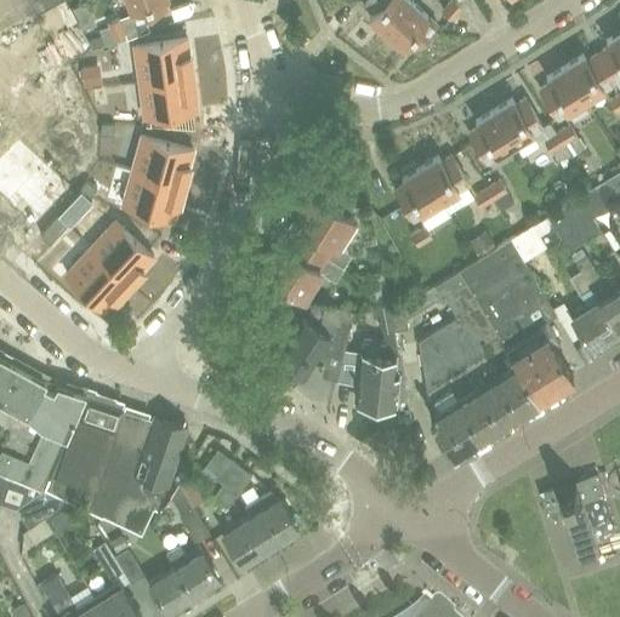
[(63,0),(33,0),(29,3),(37,15),(34,16),(35,17),(40,13),(64,1),(63,0)]
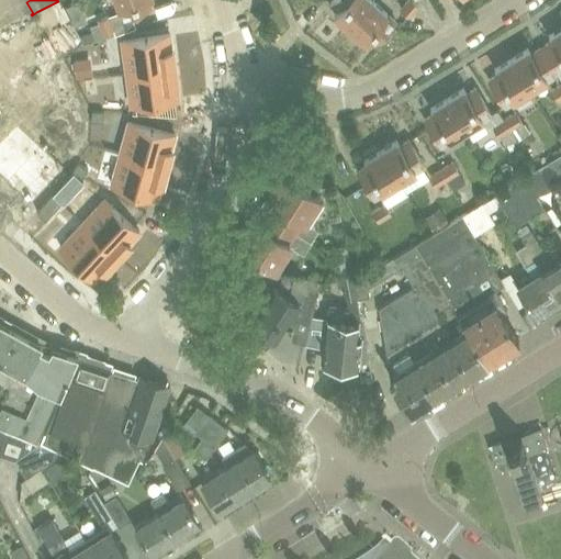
[(114,0),(119,10),(122,19),(149,9),(145,0),(114,0)]
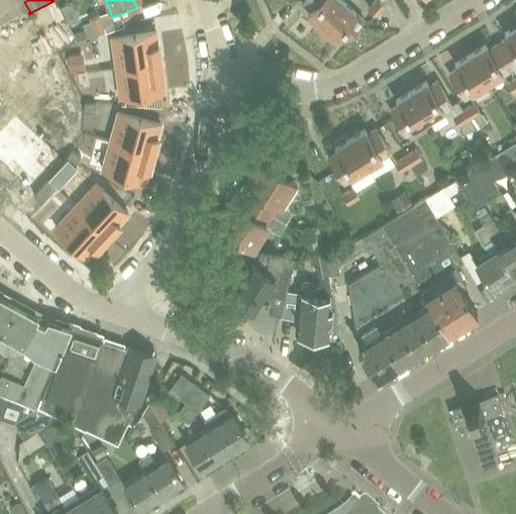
[(341,4),(336,0),(307,0),(303,6),(310,12),(306,15),(320,27),(341,4)]
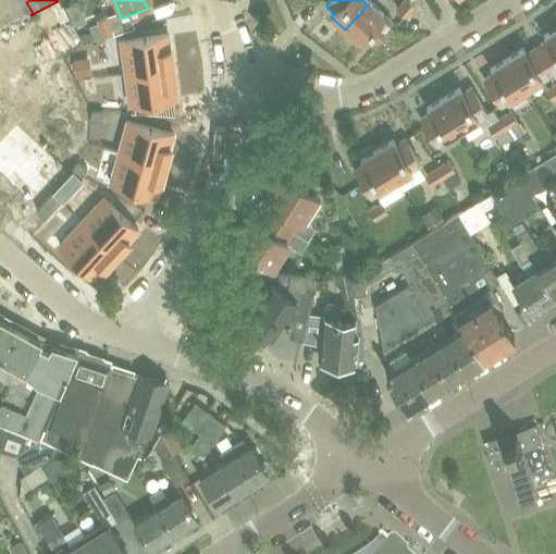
[(32,15),(29,16),(36,27),(63,13),(57,2),(36,12),(32,15)]
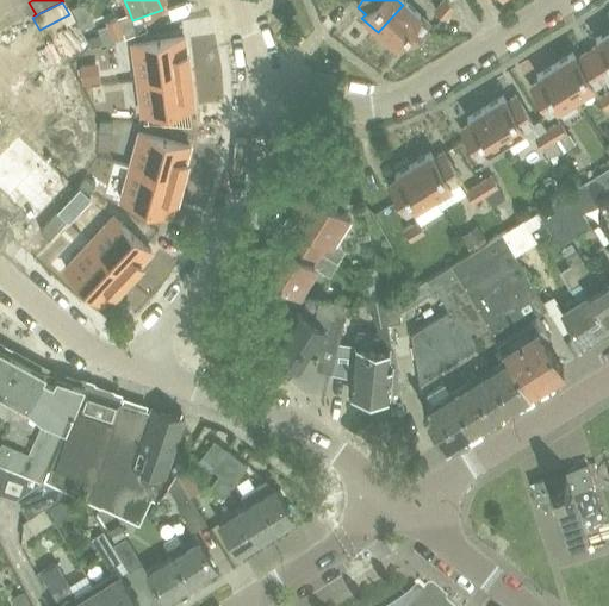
[(443,2),(434,16),(443,24),(453,11),(443,2)]
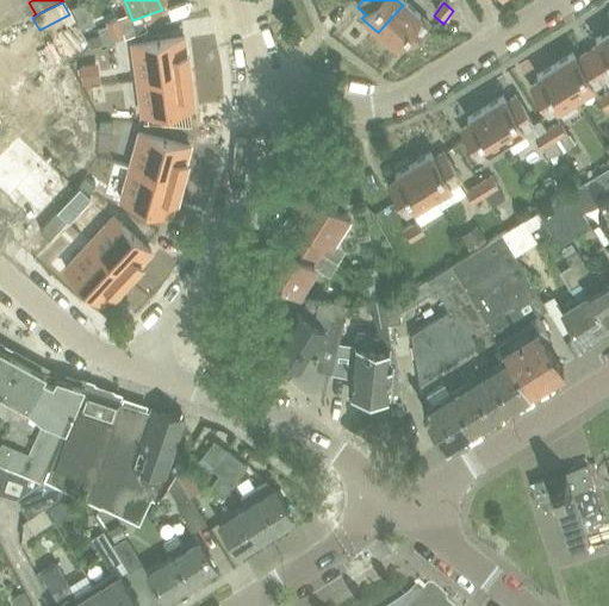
[(378,32),(393,47),(397,42),(405,49),(427,25),(403,5),(378,32)]
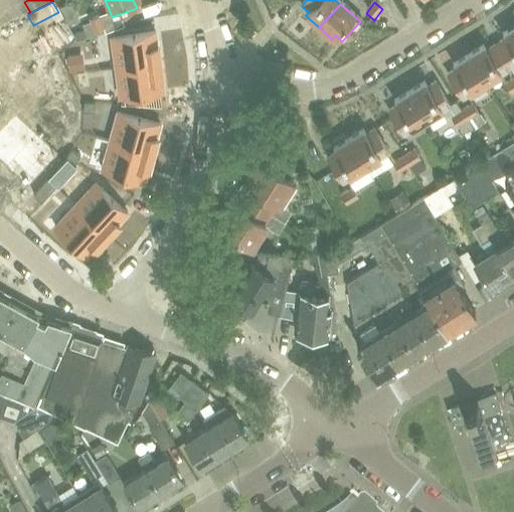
[(58,12),(33,25),(39,36),(63,23),(58,12)]
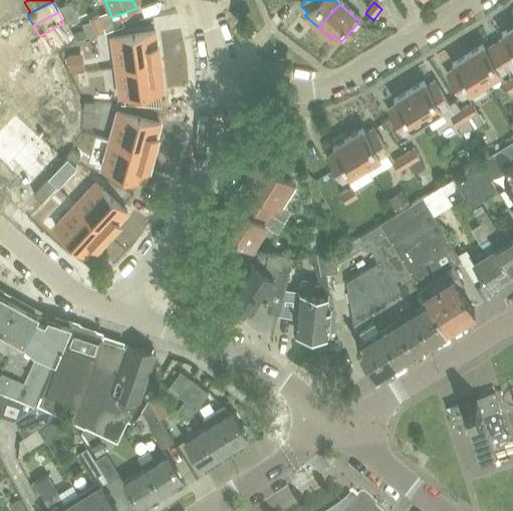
[(99,18),(87,22),(88,25),(92,34),(103,30),(99,18)]
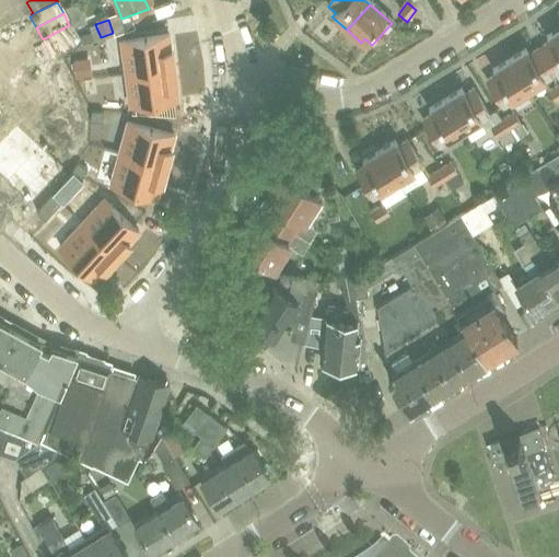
[(96,27),(89,30),(91,36),(92,39),(94,44),(114,37),(115,37),(113,33),(101,37),(96,27)]
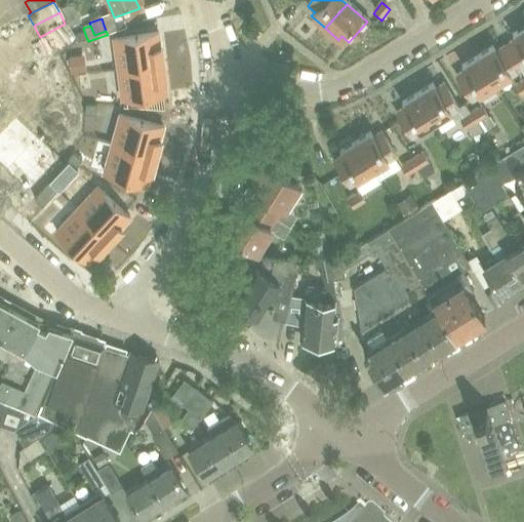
[(519,70),(523,66),(523,28),(512,36),(514,41),(505,46),(519,70)]
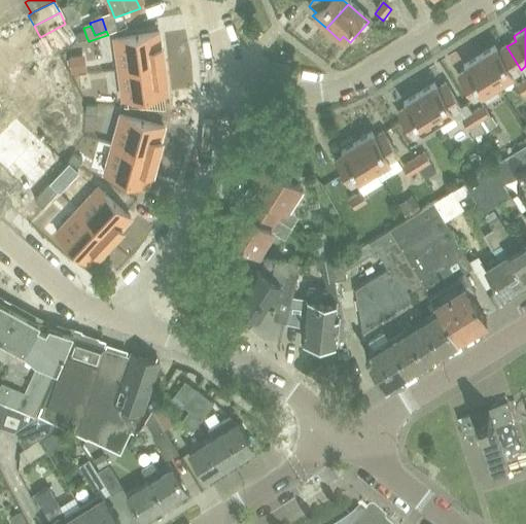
[(158,34),(113,40),(117,71),(163,64),(161,47),(160,47),(158,34)]
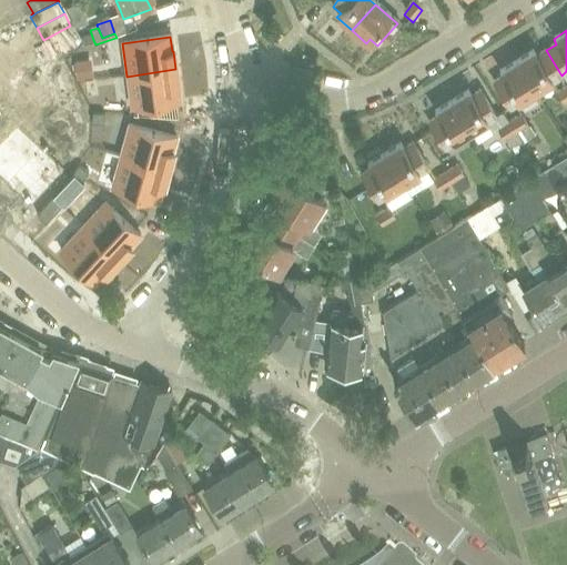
[(546,50),(544,52),(535,57),(532,52),(515,62),(534,92),(562,76),(546,50)]
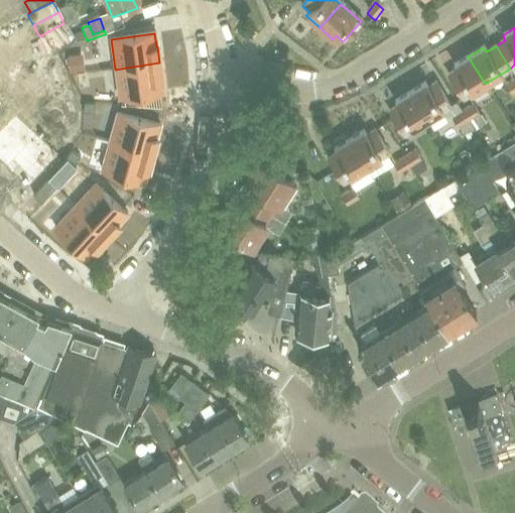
[(2,51),(0,52),(0,66),(8,56),(2,51)]
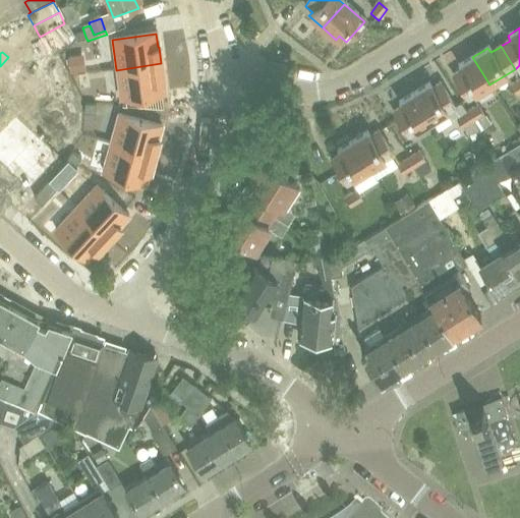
[(472,57),(457,67),(460,71),(452,76),(466,100),(489,84),(472,57)]
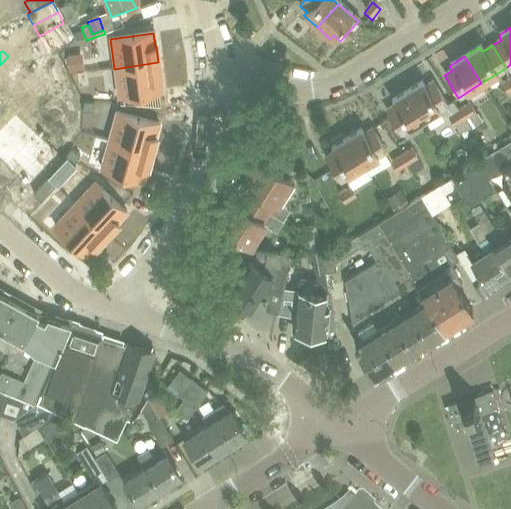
[(81,57),(68,59),(69,74),(83,72),(81,57)]
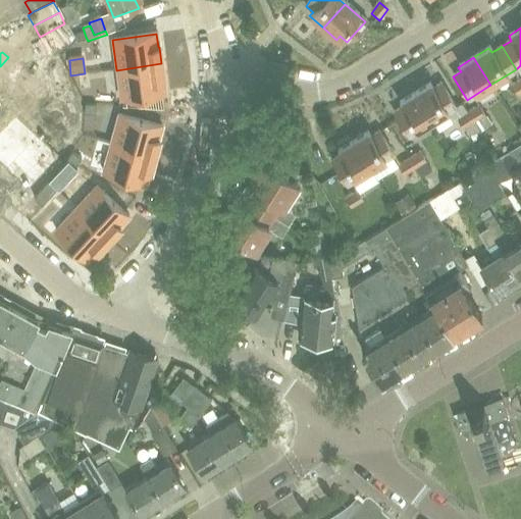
[(46,73),(40,80),(49,88),(62,73),(56,62),(48,70),(46,73)]
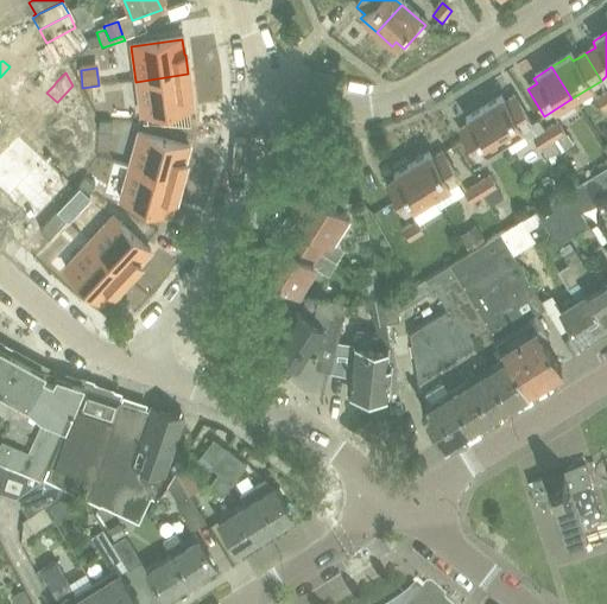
[(188,74),(136,82),(140,116),(147,115),(149,126),(189,128),(187,109),(191,109),(189,94),(190,94),(188,74)]
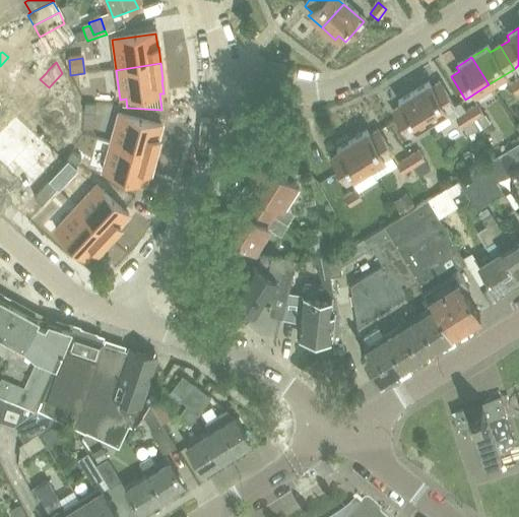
[(40,67),(31,76),(38,81),(40,79),(46,73),(40,67)]
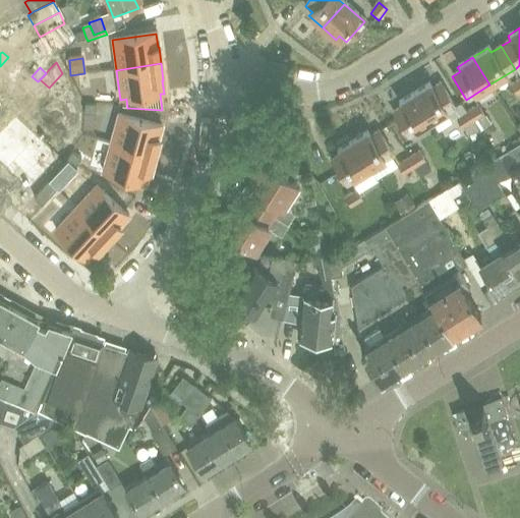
[(429,122),(446,112),(453,107),(439,84),(431,90),(428,84),(413,94),(429,122)]
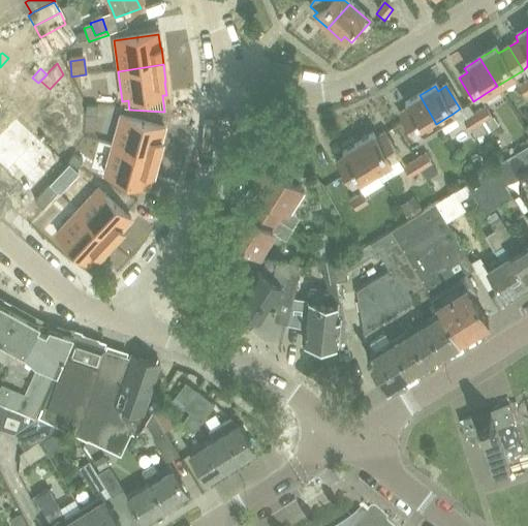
[(420,95),(404,105),(406,110),(399,115),(413,138),(436,124),(420,95)]
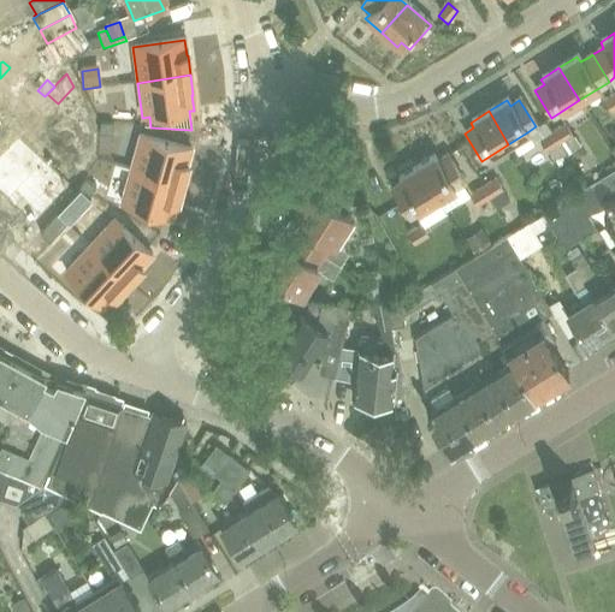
[(100,114),(99,124),(113,125),(114,116),(100,114)]
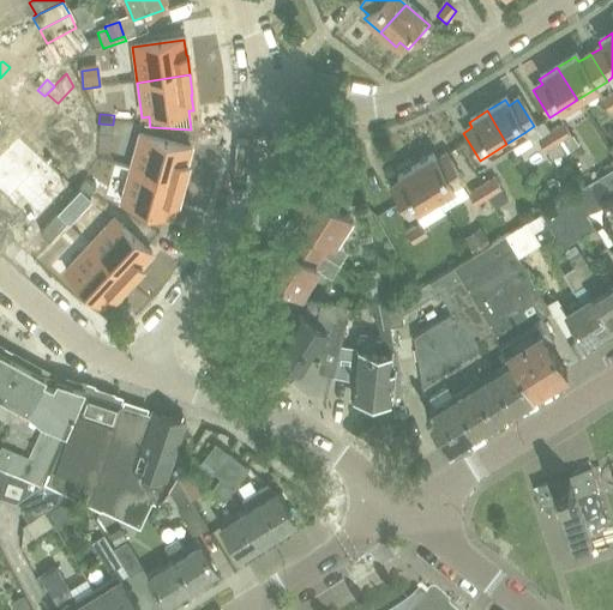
[(86,124),(85,145),(97,145),(98,124),(86,124)]
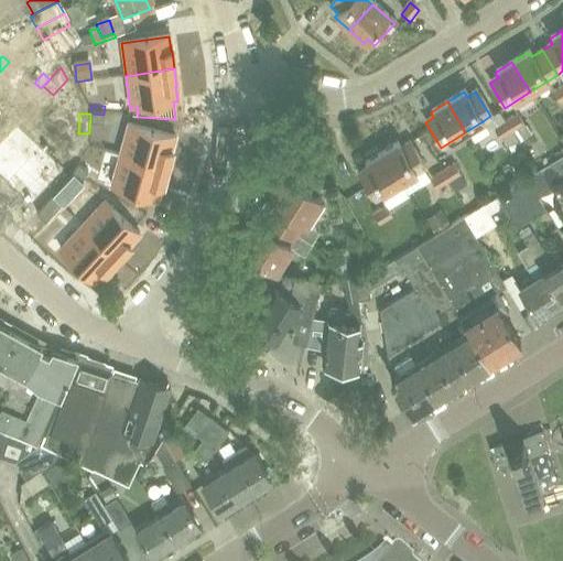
[(90,114),(90,123),(101,125),(103,115),(90,114)]
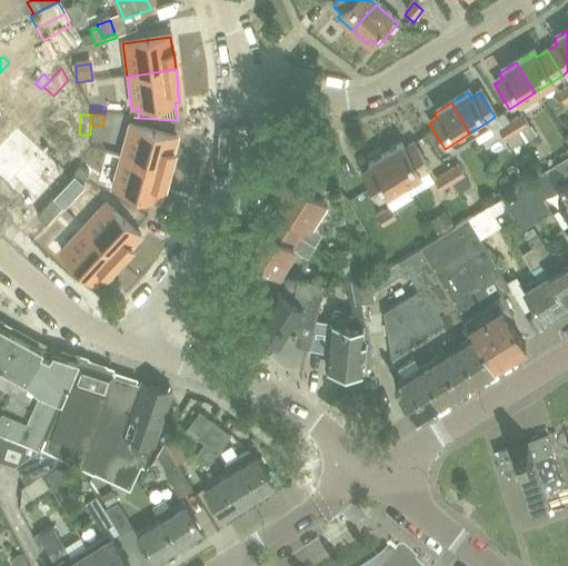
[(496,133),(501,144),(526,128),(520,119),(496,133)]
